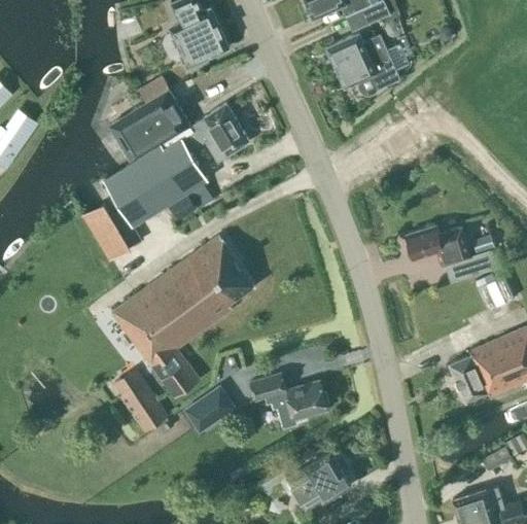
[(229,50),(210,10),(202,14),(196,0),(183,0),(171,6),(180,27),(170,32),(172,35),(166,38),(164,44),(170,59),(177,62),(182,59),(188,71),(207,62),(207,61),(229,50)]
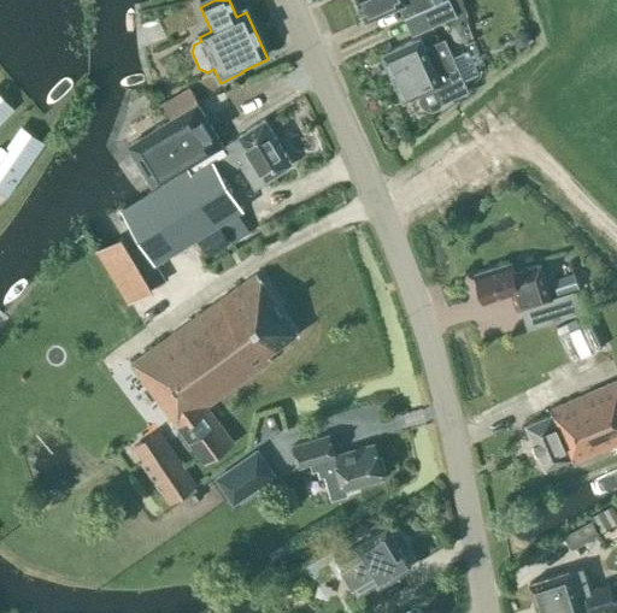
[(354,0),(366,24),(400,9),(405,19),(435,6),(432,0),(354,0)]
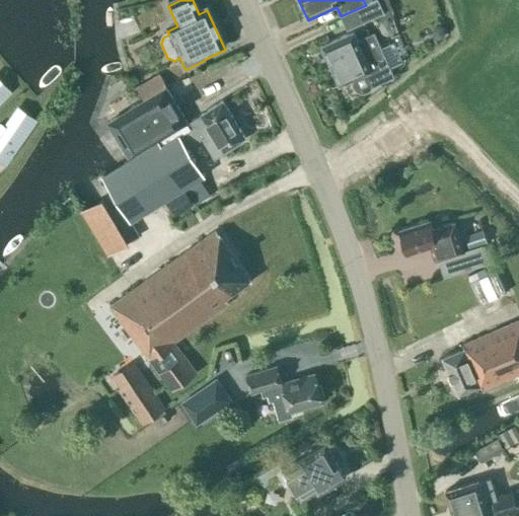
[(384,15),(378,1),(341,17),(348,32),(384,15)]
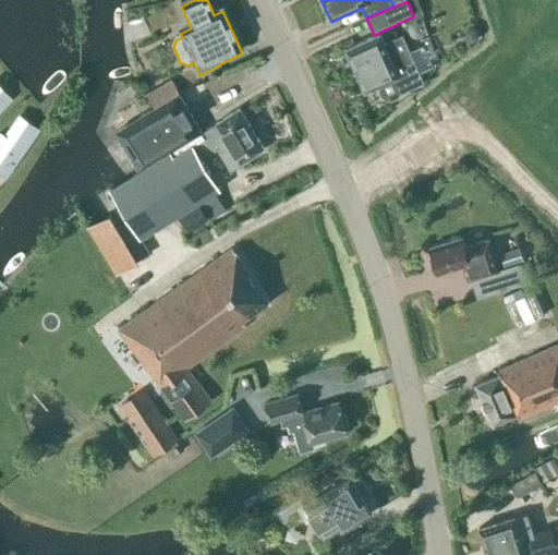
[(379,37),(346,52),(365,95),(379,87),(379,93),(386,101),(391,103),(397,100),(400,96),(423,85),(402,38),(384,47),(379,37)]
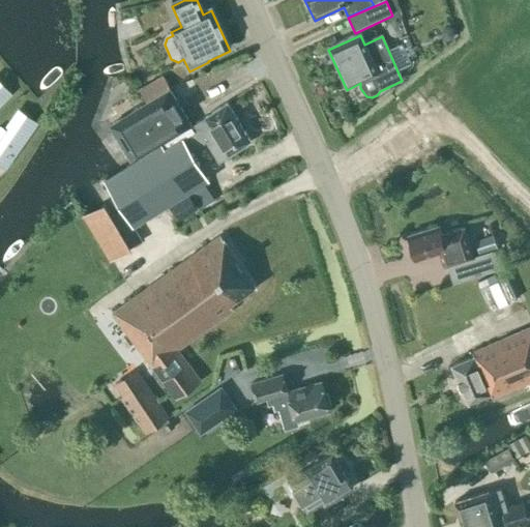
[(146,104),(170,89),(163,78),(140,92),(146,104)]
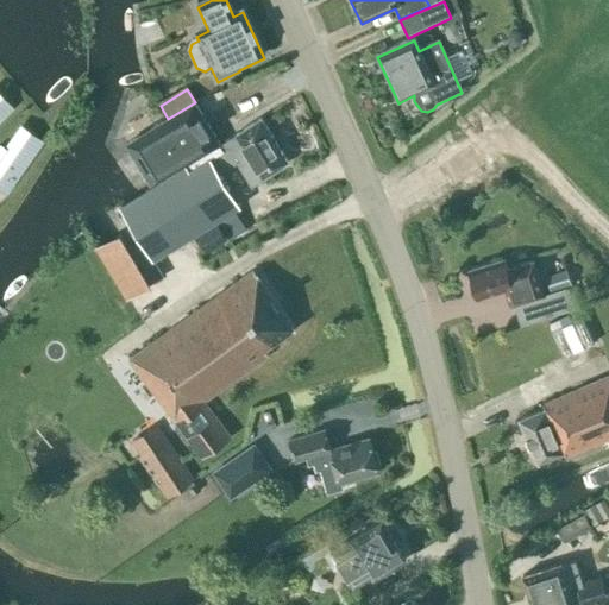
[(0,118),(12,107),(0,94),(0,118)]
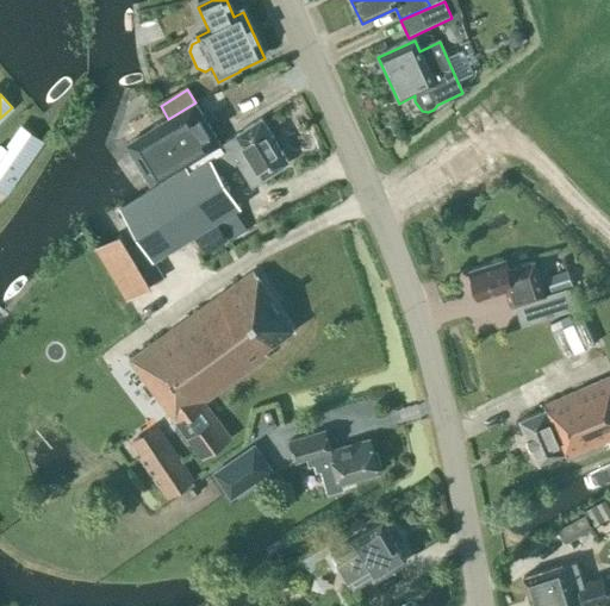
[(261,123),(221,149),(194,106),(128,148),(153,189),(122,208),(156,263),(221,222),(231,239),(250,227),(219,176),(237,166),(251,188),(253,189),(288,166),(261,123)]
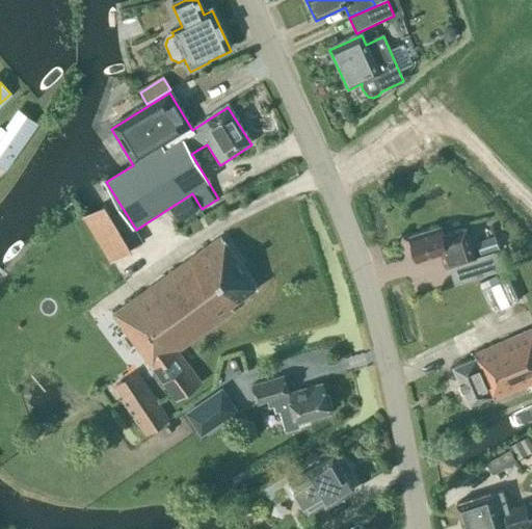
[(12,124),(0,140),(0,168),(4,173),(37,126),(36,126),(29,136),(12,124)]
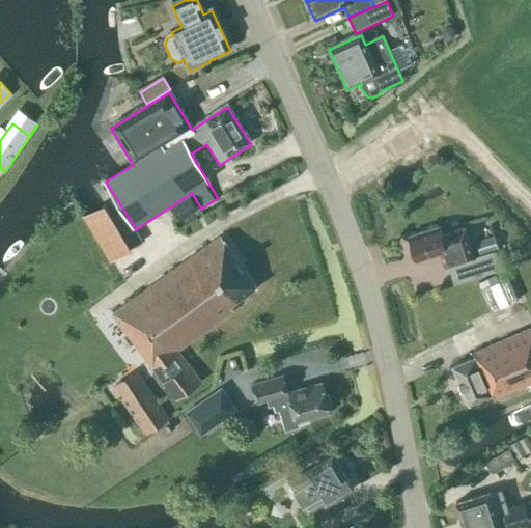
[(199,206),(191,195),(172,206),(179,218),(199,206)]
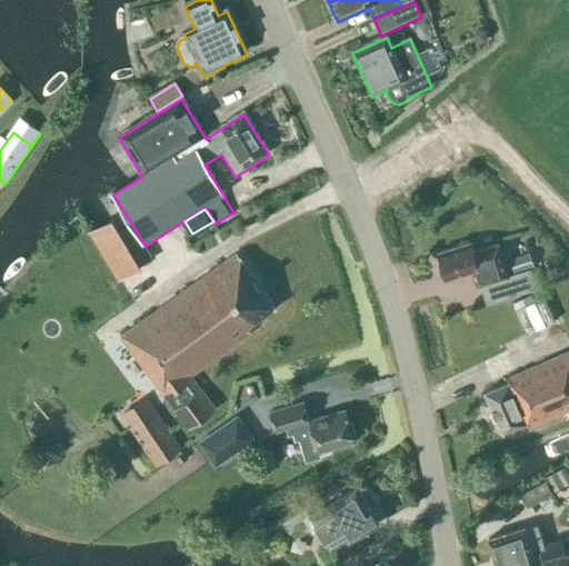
[(112,221),(89,235),(118,284),(141,269),(112,221)]
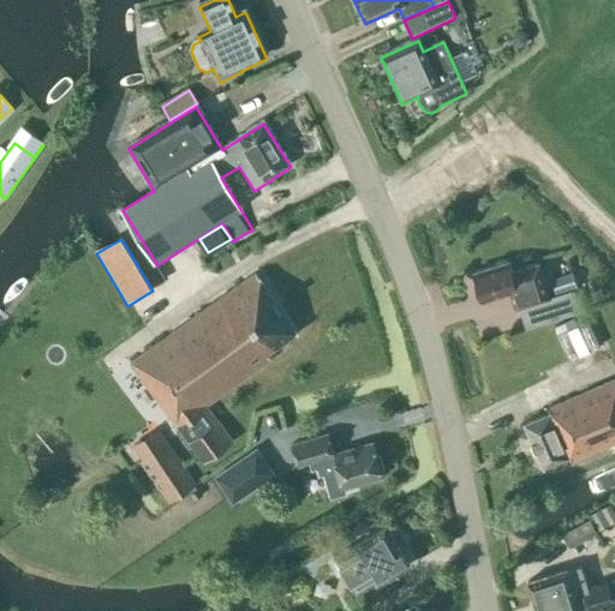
[(479,293),(483,305),(511,295),(515,312),(549,301),(538,267),(513,274),(511,264),(473,276),(475,280),(473,283),(475,291),(479,293)]
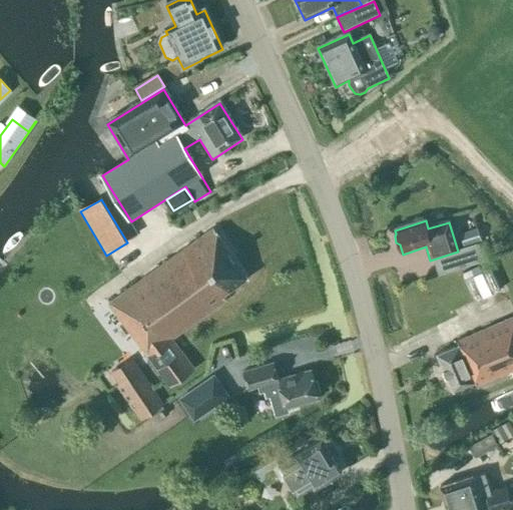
[(193,372),(172,341),(226,303),(223,299),(248,280),(213,230),(108,305),(146,358),(143,360),(146,364),(150,361),(169,389),(193,372)]
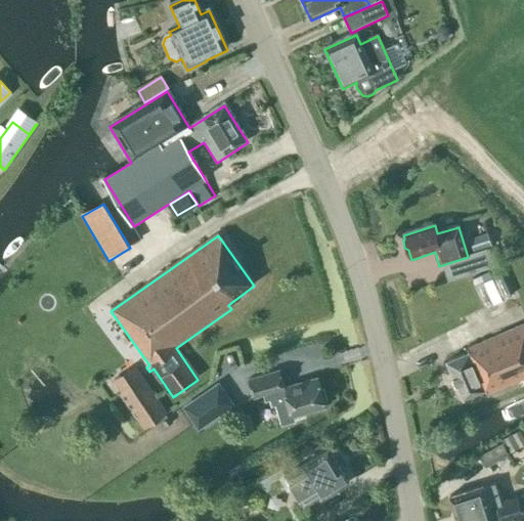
[(491,249),(487,235),(470,241),(474,254),(491,249)]
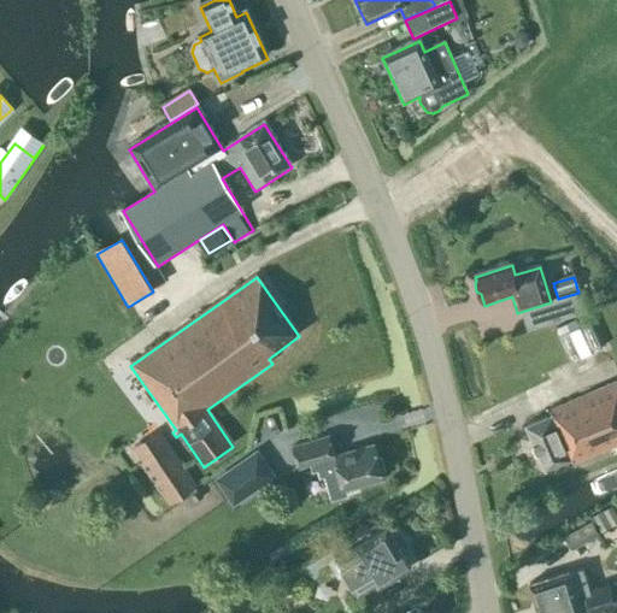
[(573,466),(616,446),(616,383),(551,413),(552,417),(527,428),(546,472),(571,461),(573,466)]
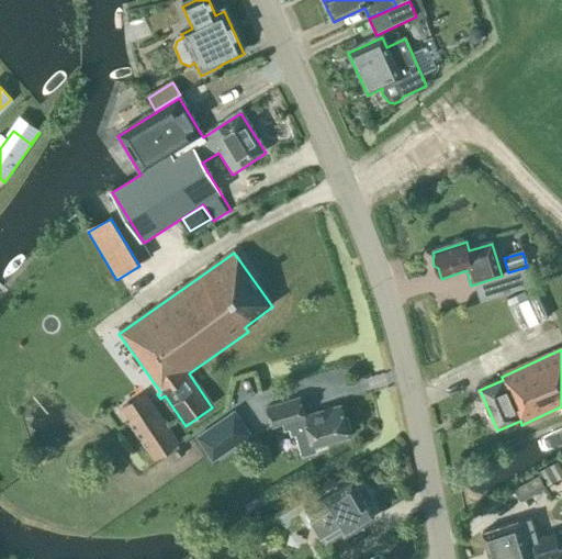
[(305,418),(301,401),(300,399),(267,409),(272,429),(283,426),(285,432),(289,431),(291,439),(295,438),(302,458),(316,454),(315,448),(349,438),(340,409),(305,418)]
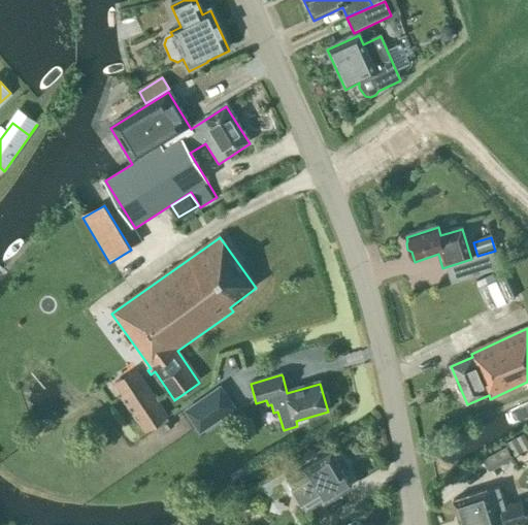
[(130,393),(122,381),(112,387),(144,435),(168,419),(144,384),(130,393)]
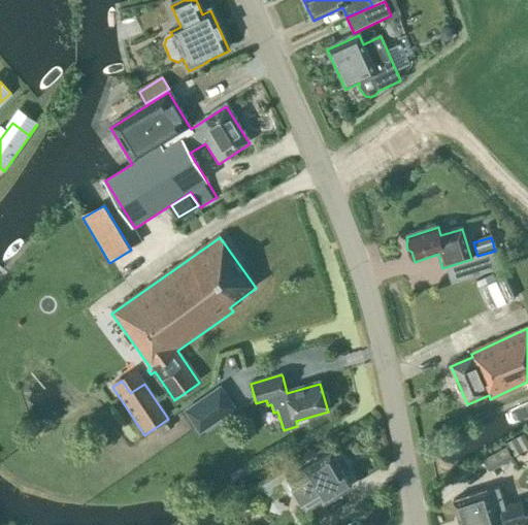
[(236,412),(220,388),(183,414),(199,437),(236,412)]
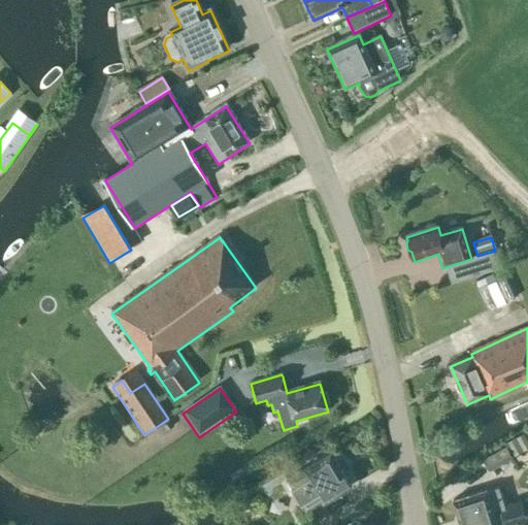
[(523,455),(515,440),(504,447),(506,449),(483,463),(490,474),(523,455)]
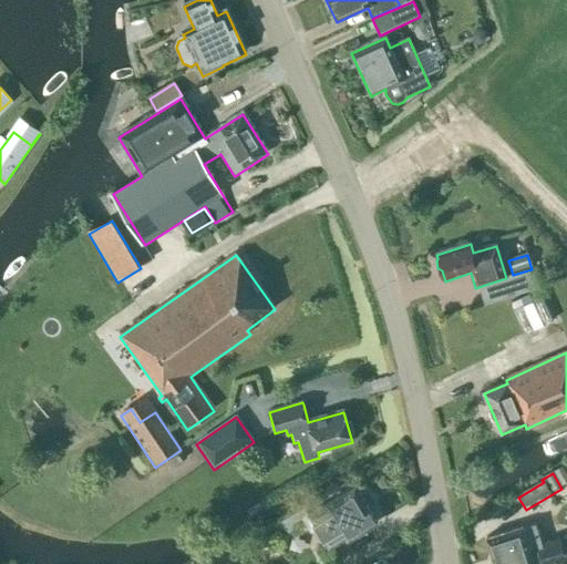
[(356,539),(378,525),(356,488),(301,521),(310,535),(317,532),(328,551),(353,535),(356,539)]
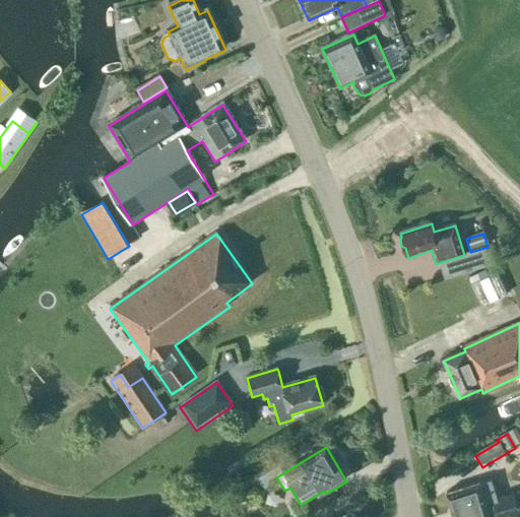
[(485,503),(479,485),(446,495),(453,516),(515,516),(519,515),(513,494),(485,503)]
